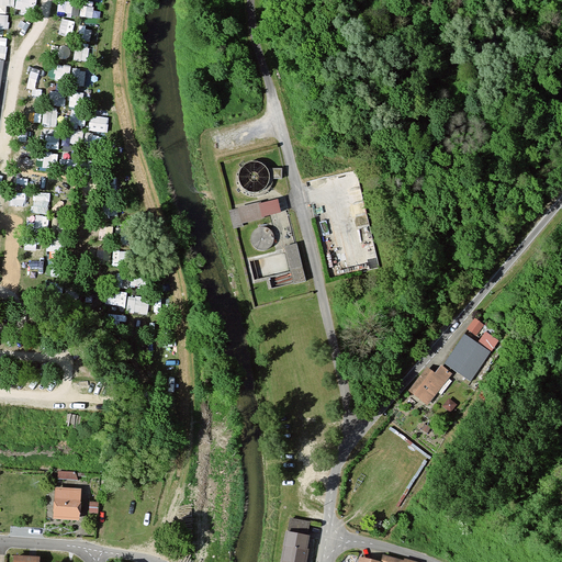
[(0,0),(0,9),(10,7),(8,0),(0,0)]
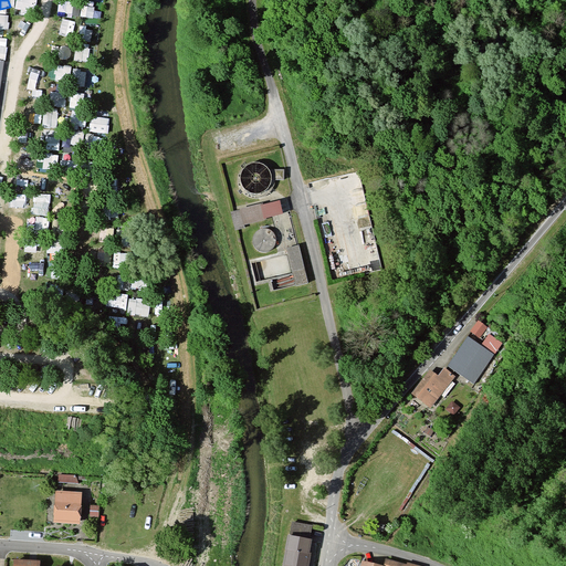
[(93,13),(94,7),(83,4),(82,11),(93,13)]
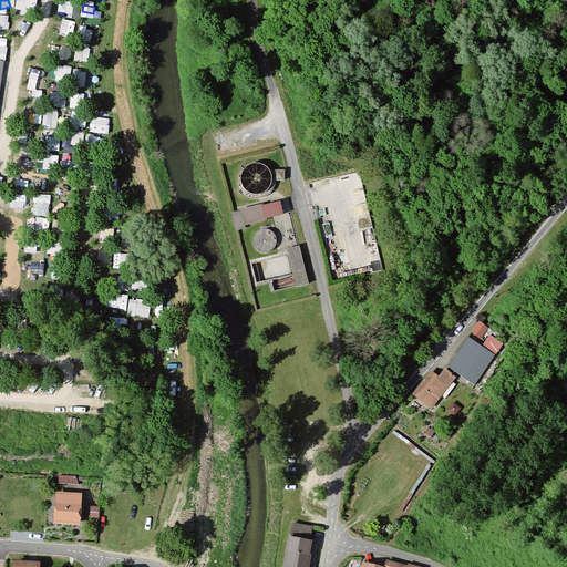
[(0,32),(11,33),(12,19),(0,18),(0,32)]
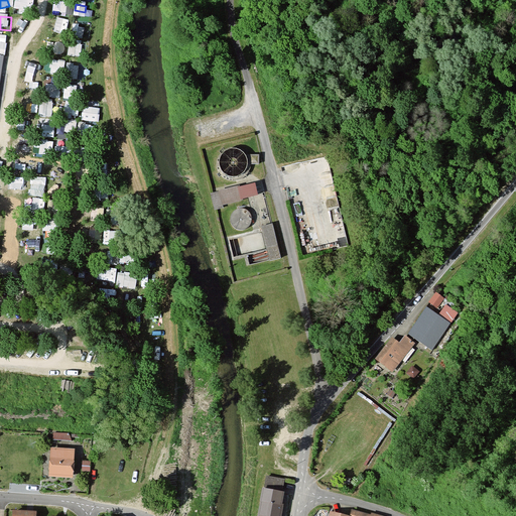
[(75,35),(84,35),(84,27),(74,27),(75,35)]
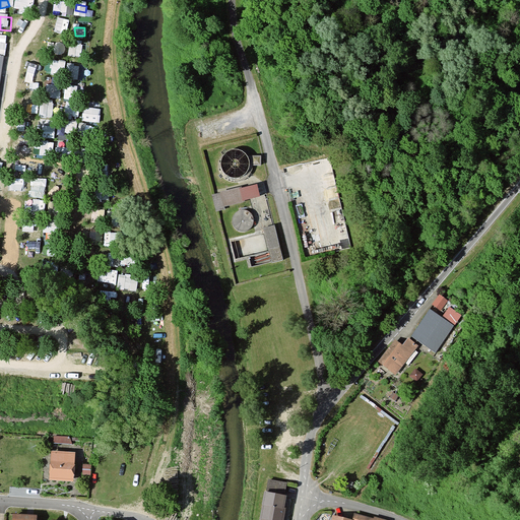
[(49,68),(61,69),(61,59),(49,59),(49,68)]
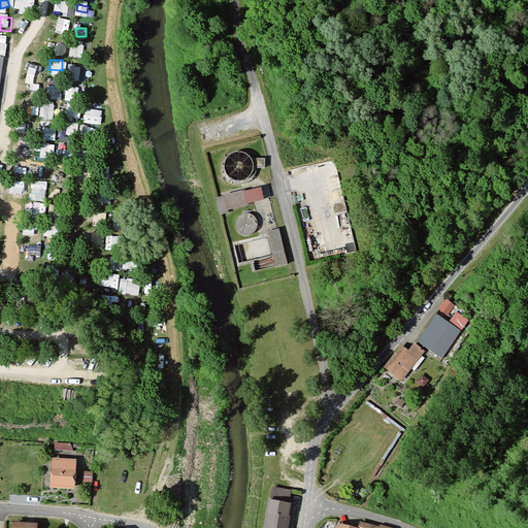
[(67,74),(80,76),(83,64),(69,62),(67,74)]
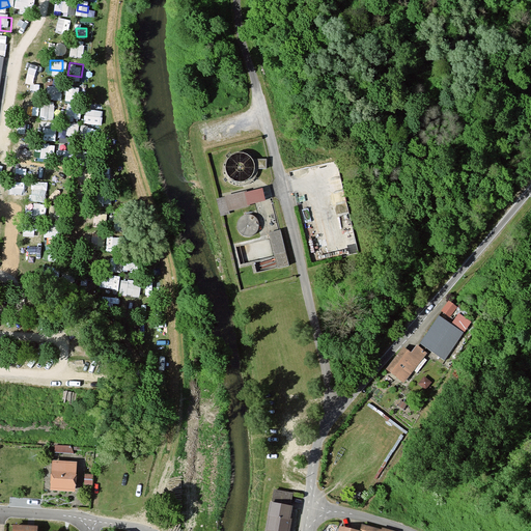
[(57,85),(48,84),(47,98),(56,99),(57,85)]
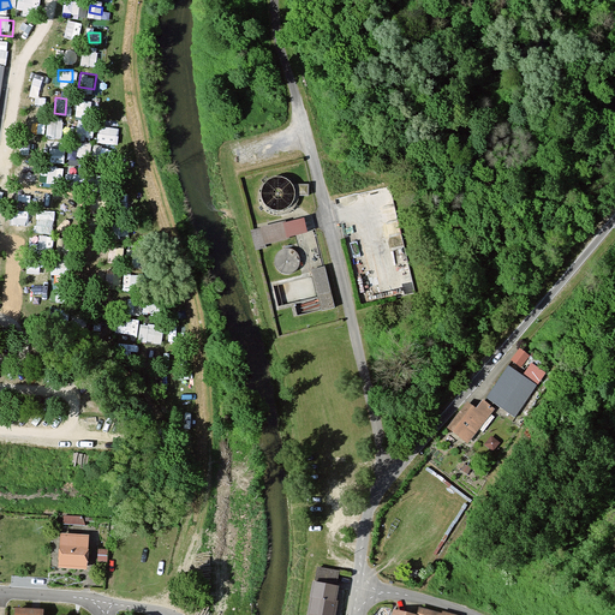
[(118,143),(120,127),(101,125),(99,141),(118,143)]
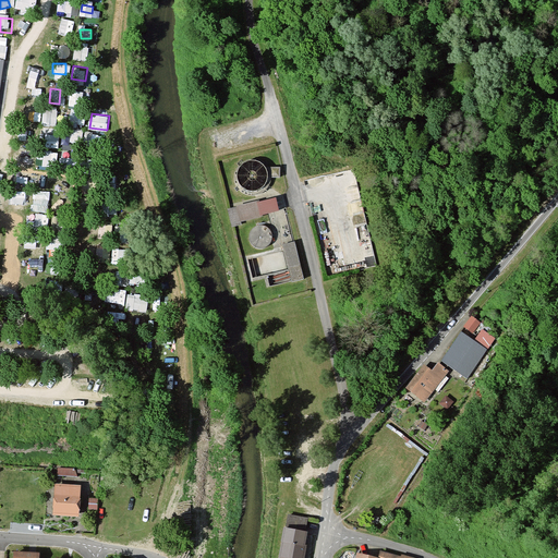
[(71,124),(85,125),(85,117),(71,116),(71,124)]
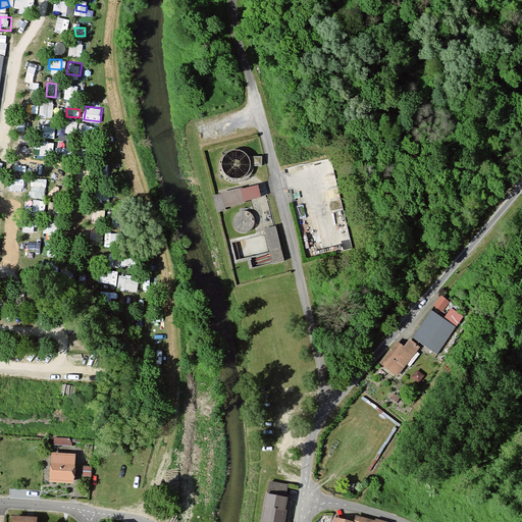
[(262,157),(250,156),(246,153),(241,150),(235,149),(228,151),(223,155),(220,160),(219,166),(221,172),(225,177),(231,180),(238,180),(244,179),(248,175),(251,169),(251,166),(262,166),(262,157)]
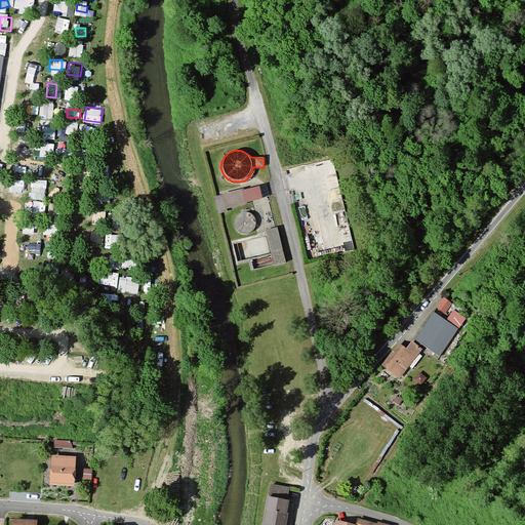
[(32,196),(48,196),(49,178),(33,177),(32,196)]
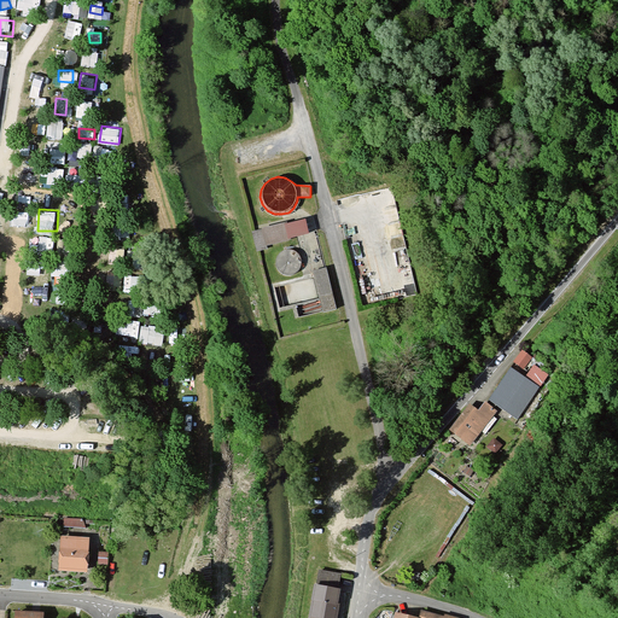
[(285,222),(251,232),(256,250),(290,240),(289,239),(309,233),(304,220),(285,226),(285,222)]
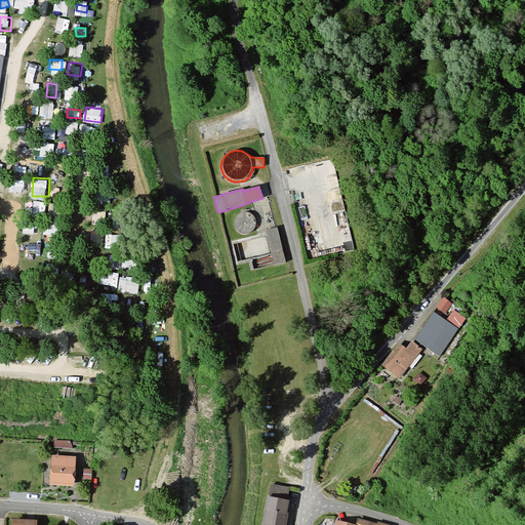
[(28,211),(46,212),(46,202),(35,201),(35,205),(29,205),(28,211)]
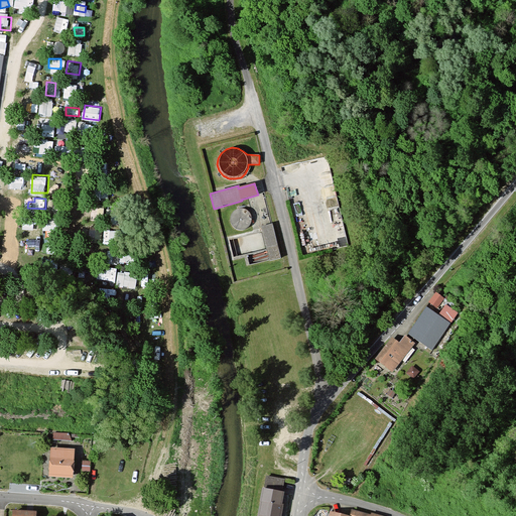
[(245,230),(250,226),(252,220),(250,214),(245,210),(239,209),(233,211),(230,217),(230,223),(233,228),(239,231),(245,230)]
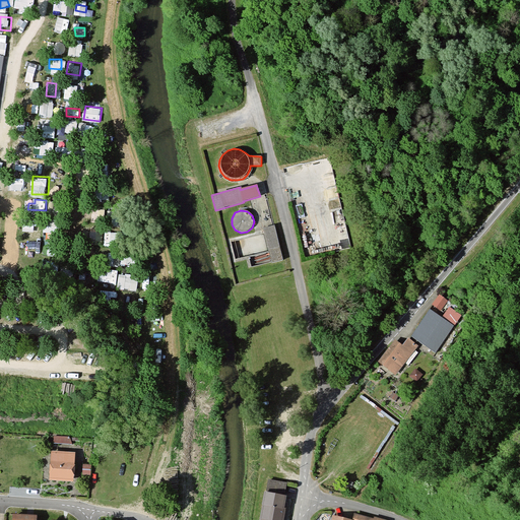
[(274,226),(263,229),(264,232),(271,263),(282,260),(274,226)]
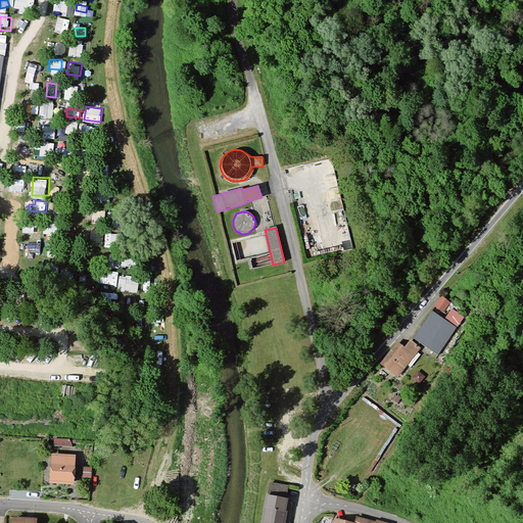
[(119,272),(105,267),(101,277),(114,281),(119,272)]
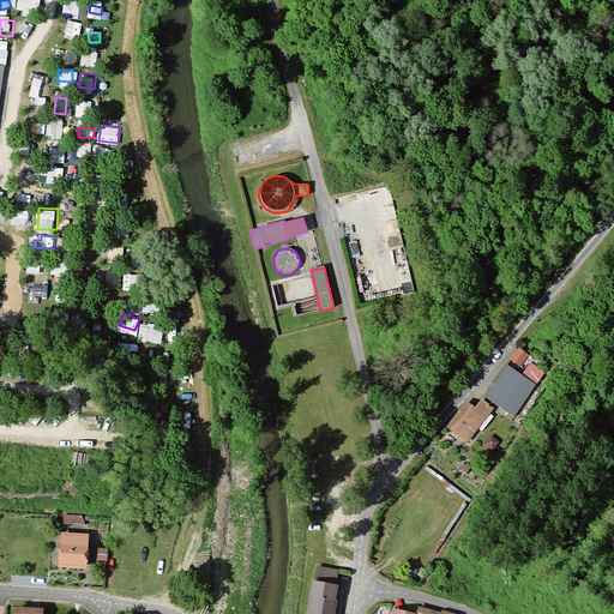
[(139,323),(139,338),(158,338),(160,323),(139,323)]
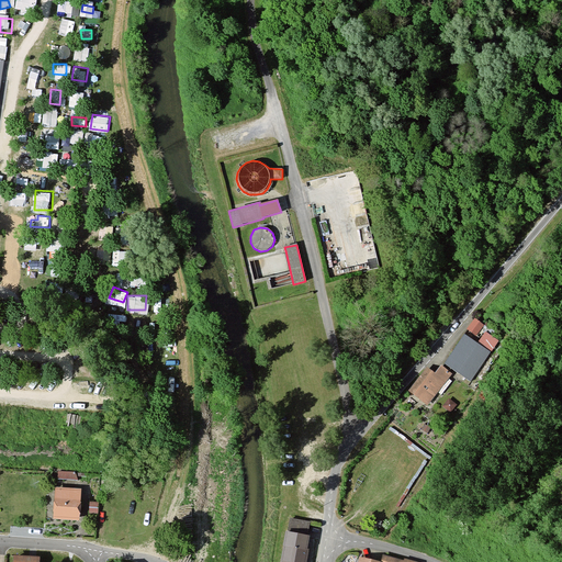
[(474,318),(467,329),(479,338),(486,326),(474,318)]
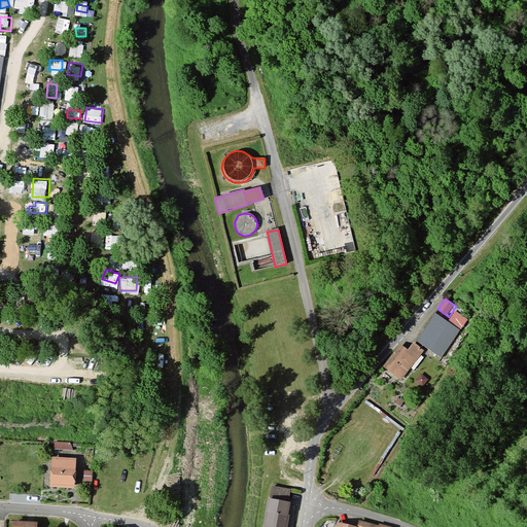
[(449,324),(435,315),(418,341),(442,357),(466,322),(455,315),(449,324)]
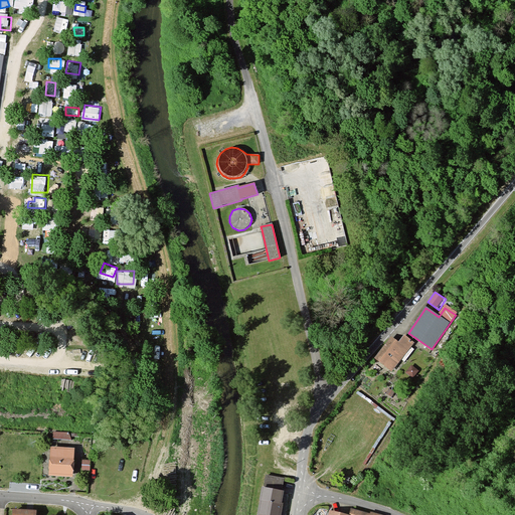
[(413,343),(404,335),(398,342),(392,337),(375,358),(390,371),(413,343)]
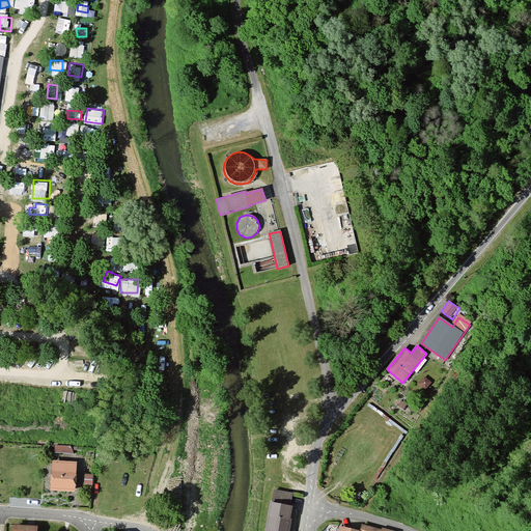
[(77,463),(53,462),(51,491),(76,493),(77,463)]
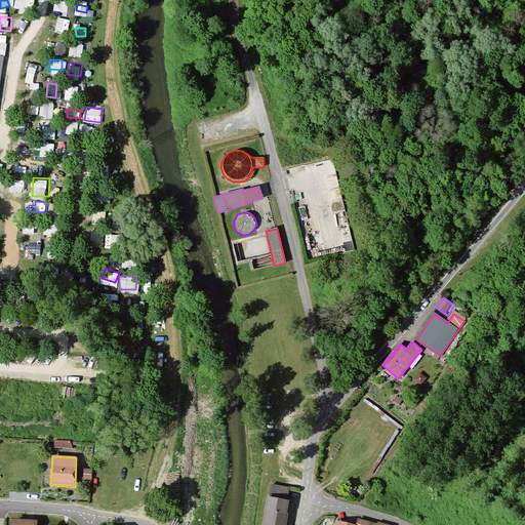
[(285,499),(268,497),(264,524),(285,524),(287,515),(284,515),(285,499)]
